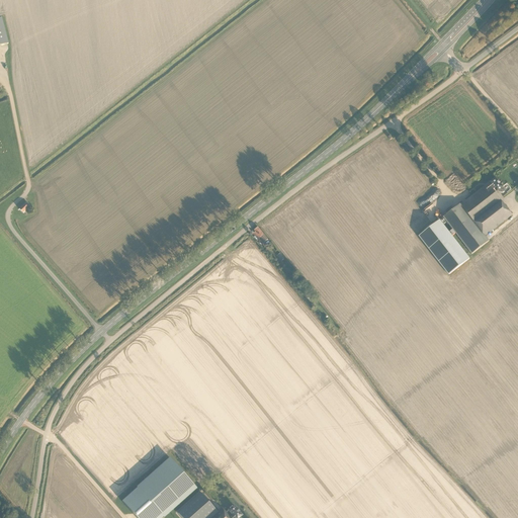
[(0,17),(0,46),(8,44),(2,17),(0,17)]
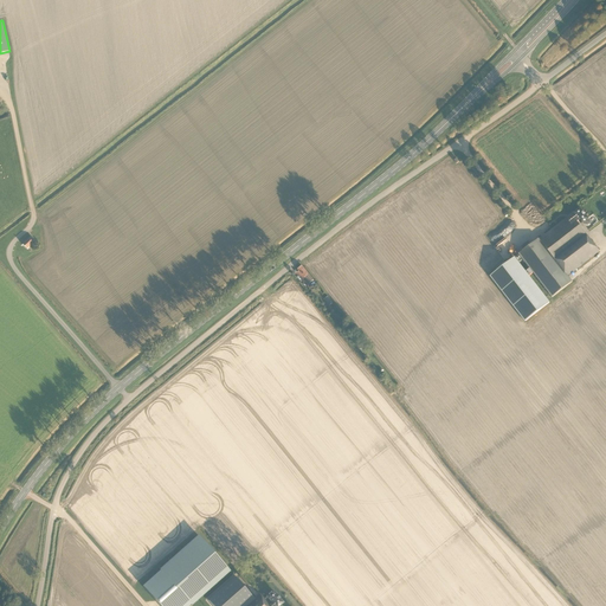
[(590,221),(588,219),(587,217),(586,214),(586,216),(580,208),(573,214),(574,216),(568,220),(567,218),(540,240),(539,239),(519,255),(530,269),(533,274),(552,298),(572,283),(567,276),(600,251),(578,223),(579,220),(581,224),(584,223),(586,225),(587,226),(588,226),(588,225),(590,225),(591,224),(591,223),(591,221),(590,221)]
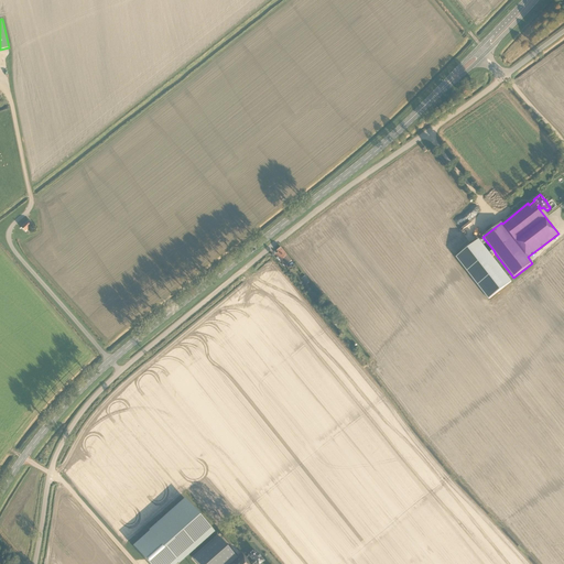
[(34,226),(29,221),(21,228),(25,232),(29,229),(30,230),(34,226)]
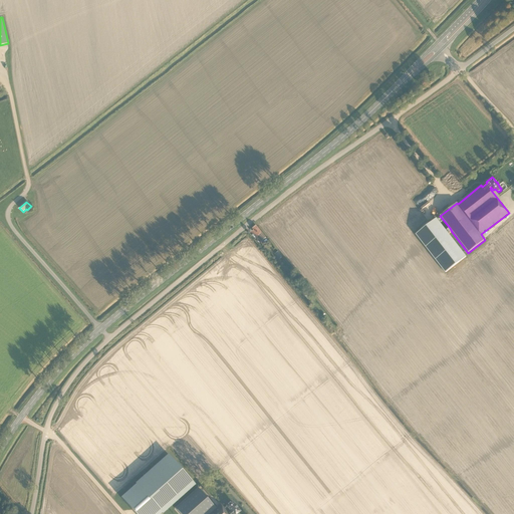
[(446,231),(437,219),(417,234),(446,272),(466,257),(449,235),(452,232),(450,228),(446,231)]
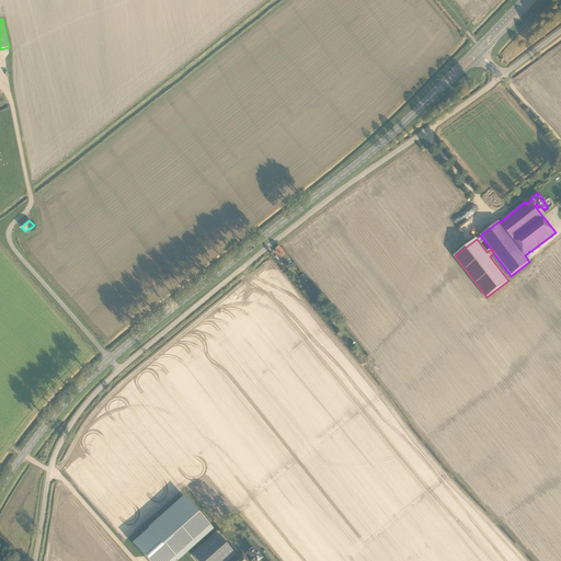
[(283,258),(287,263),(290,260),(279,247),(275,250),(277,251),(275,253),(281,259),(283,258)]
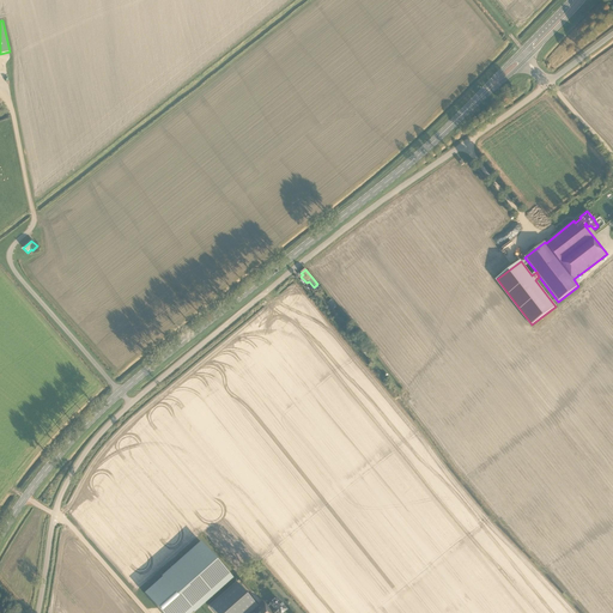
[(159,581),(145,594),(162,612),(192,612),(193,612),(234,578),(232,577),(200,542),(158,580),(159,581)]
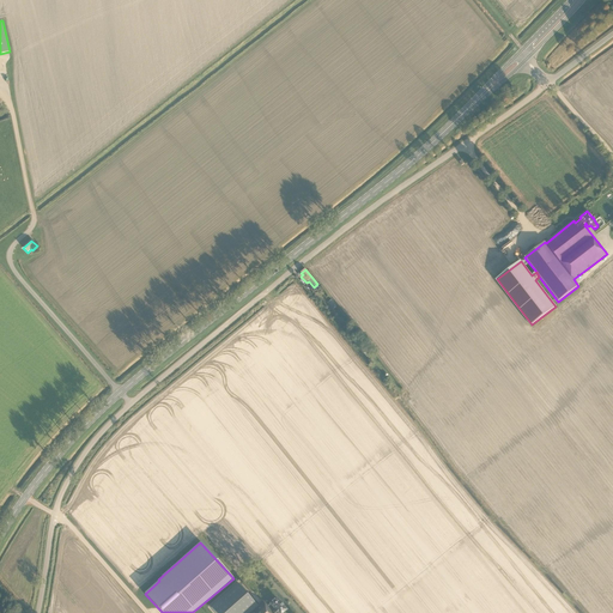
[(210,606),(214,612),(284,612),(287,611),(277,599),(269,605),(269,606),(267,607),(262,601),(258,606),(236,582),(210,606)]
